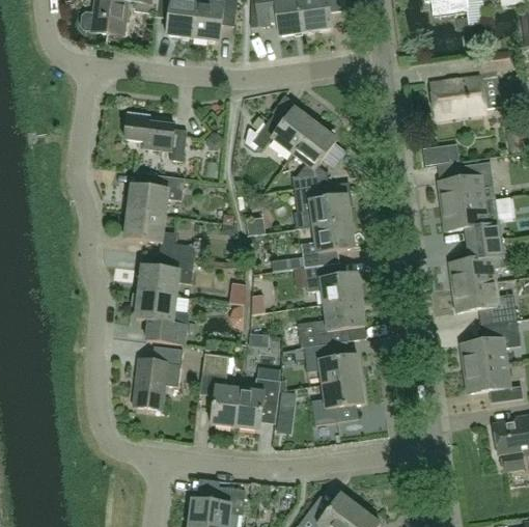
[(93,0),(92,12),(85,11),(82,15),(80,25),(83,28),(90,29),(90,30),(121,34),(127,0),(135,0),(158,3),(158,0),(93,0)]
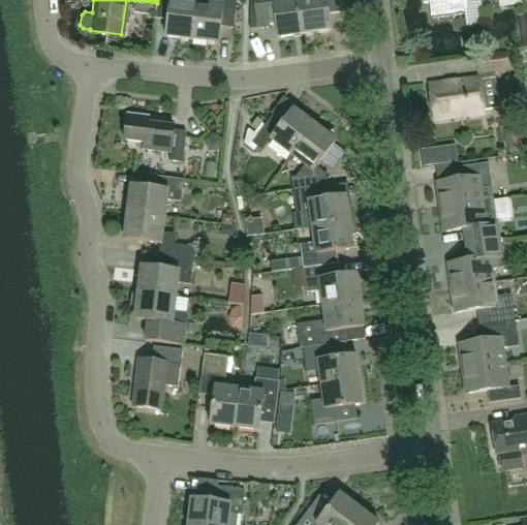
[(157,0),(157,3),(155,16),(166,17),(164,33),(190,36),(195,0),(157,0)]
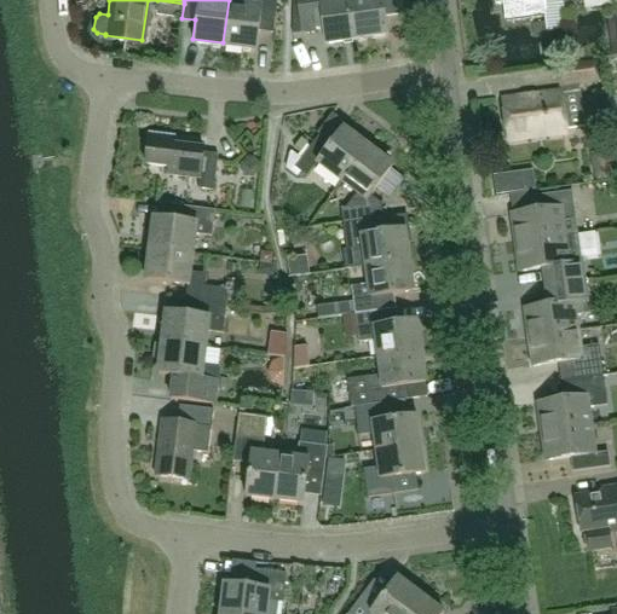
[(229,0),(223,42),(254,46),(257,27),(271,29),(275,0),(259,0),(259,3),(238,0),(229,0)]
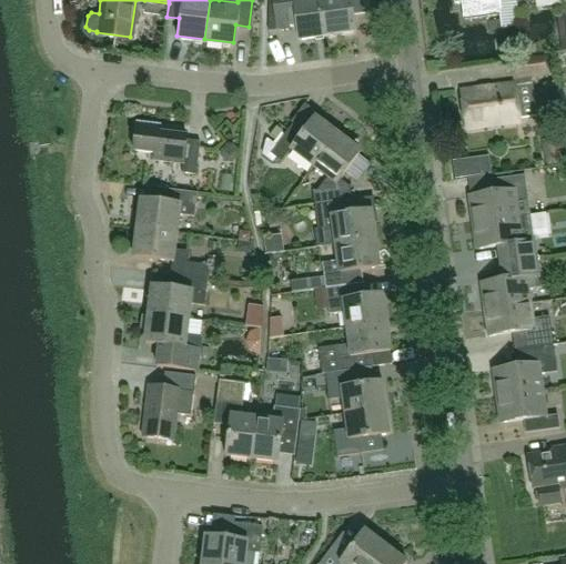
[(294,23),(296,37),(325,32),(320,0),(271,0),(274,26),(294,23)]
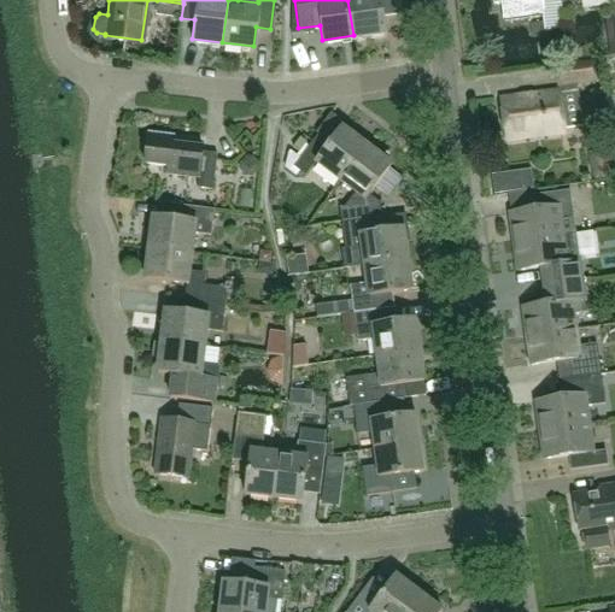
[(347,0),(353,35),(384,31),(381,11),(396,10),(394,0),(347,0)]
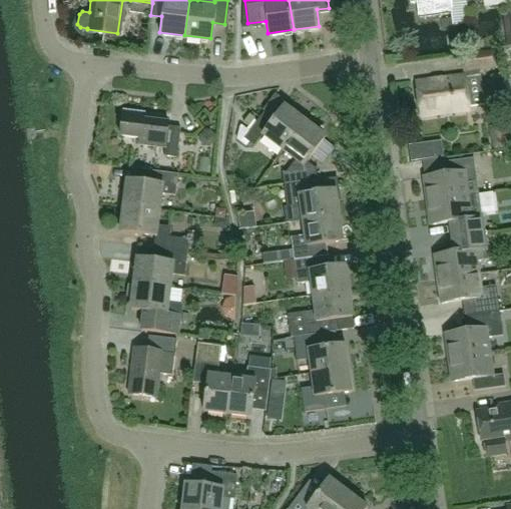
[(409,0),(417,0),(419,14),(450,10),(448,0),(409,0)]
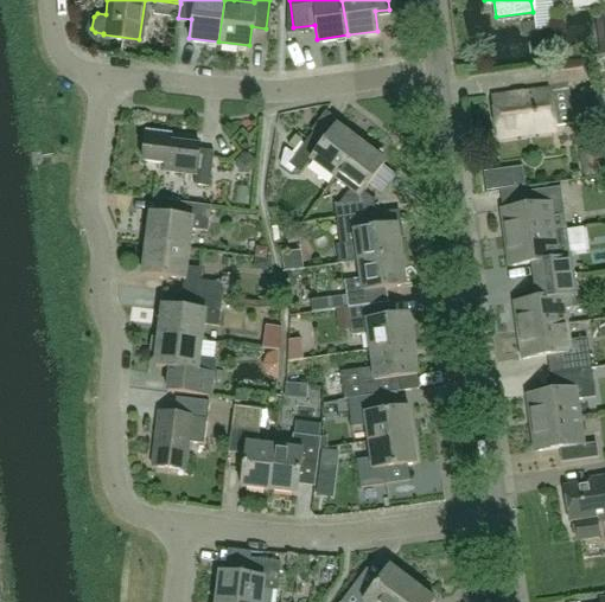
[(604,51),(604,11),(594,13),(600,52),(604,51)]
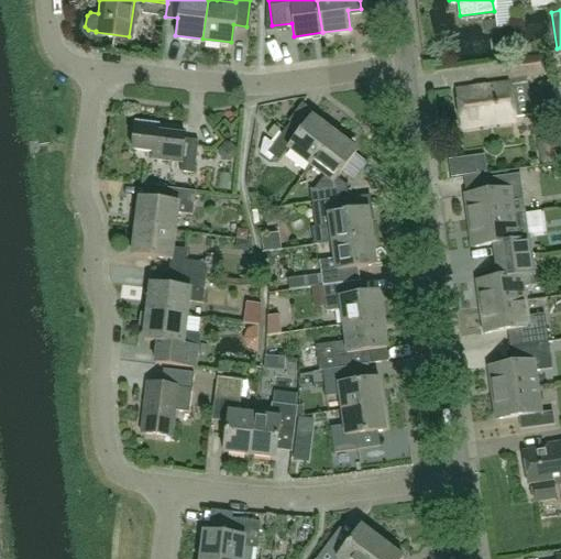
[(539,51),(504,56),(507,76),(541,70),(539,51)]
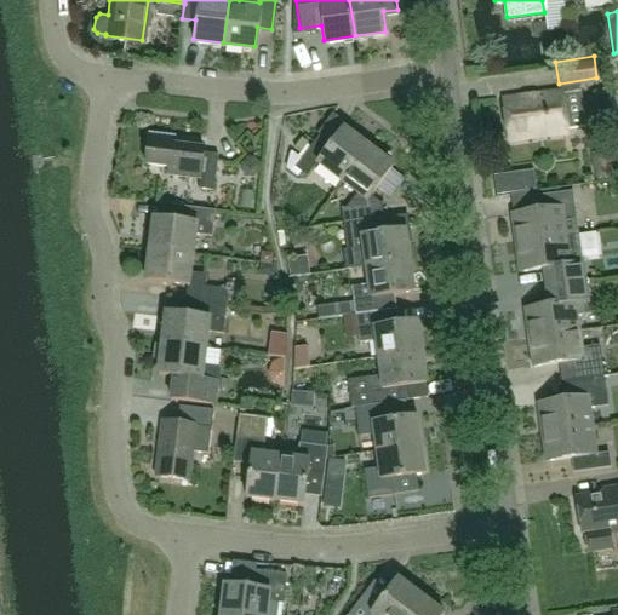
[(579,90),(561,92),(561,87),(501,95),(505,137),(566,130),(566,126),(584,124),(579,90)]
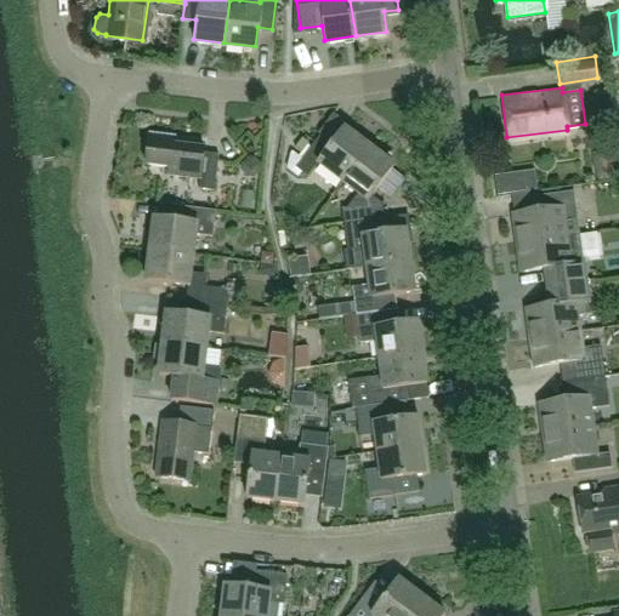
[(609,87),(596,89),(601,129),(614,126),(609,87)]
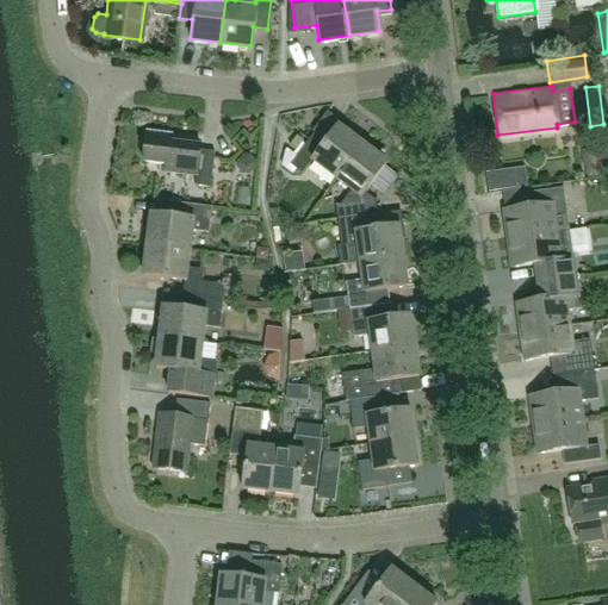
[(311,156),(335,174),(360,142),(336,124),(324,138),(312,129),(295,153),(289,162),(293,166),(301,170),(311,156)]
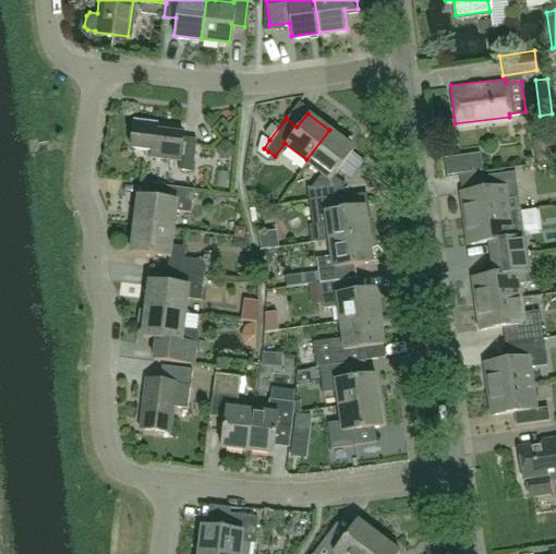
[(132,118),(131,134),(129,146),(150,148),(149,155),(179,158),(177,168),(192,169),(195,136),(182,134),(182,130),(155,127),(156,121),(132,118)]
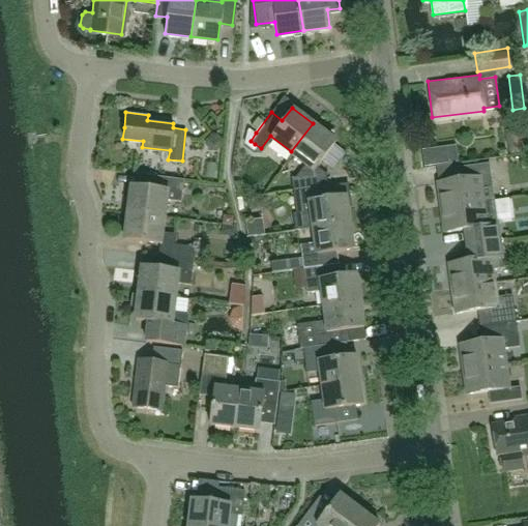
[(292,187),(326,182),(324,171),(315,165),(333,139),(313,123),(291,151),(304,162),(295,175),(291,175),(292,187)]
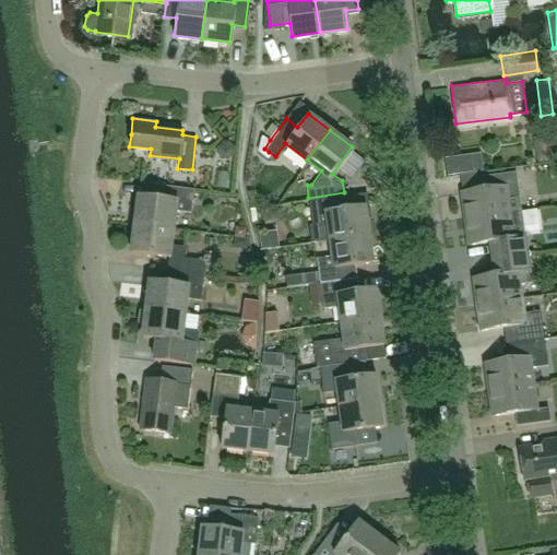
[(553,156),(549,132),(530,134),(534,158),(553,156)]
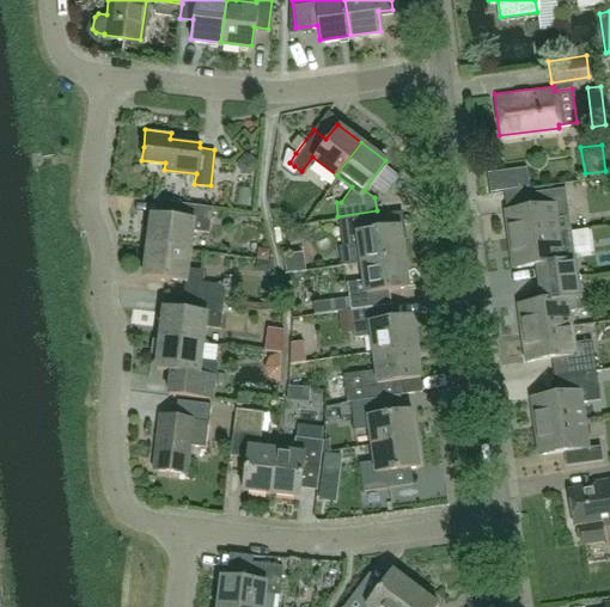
[(248,151),(243,149),(235,157),(235,163),(242,171),(248,171),(255,164),(256,158),(248,151)]
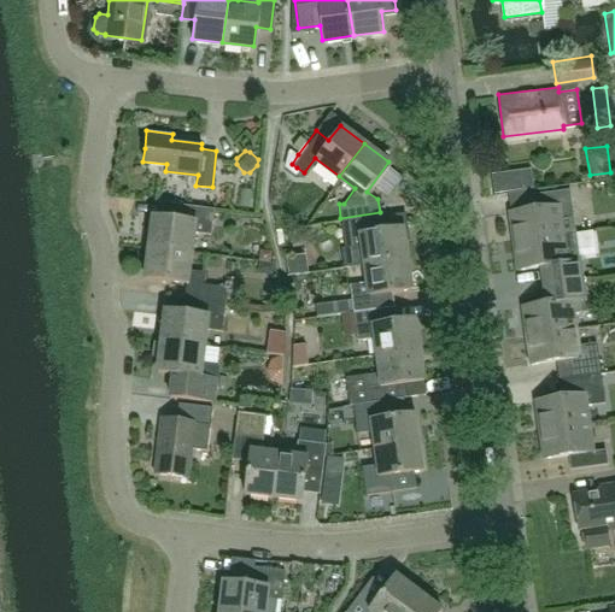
[(509,210),(513,239),(561,231),(558,215),(572,212),(568,187),(532,192),(534,206),(509,210)]
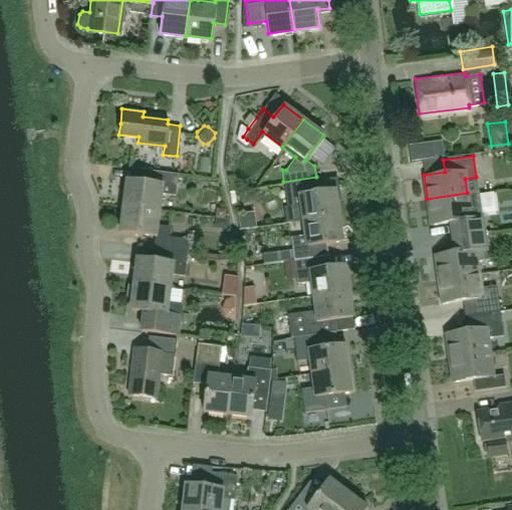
[(122,204),(158,208),(160,191),(174,193),(177,172),(134,166),(132,179),(125,178),(122,204)]
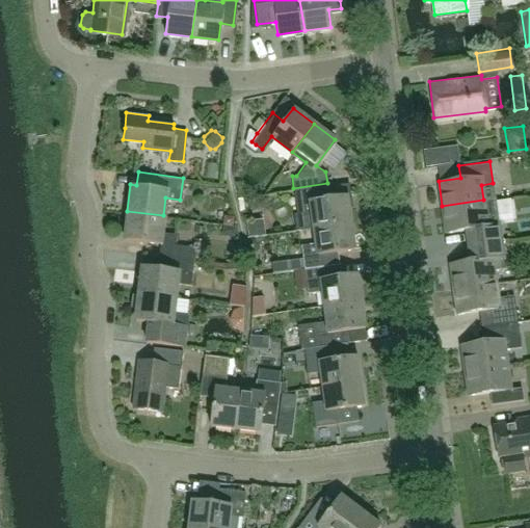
[(311,209),(313,225),(349,219),(346,194),(328,196),(327,183),(293,188),(297,211),(311,209)]
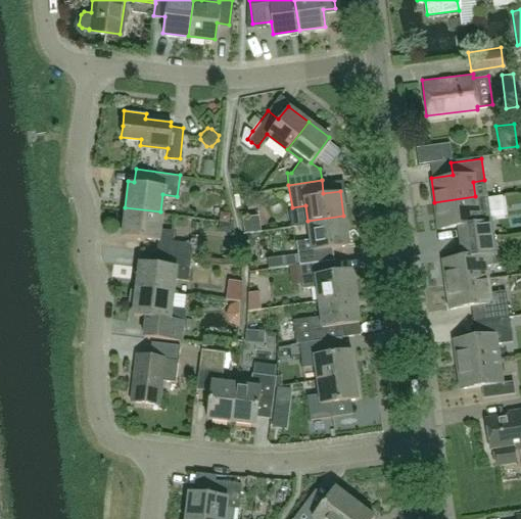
[(473,237),(492,235),(488,207),(477,209),(475,196),(434,202),(438,227),(459,224),(461,239),(473,237)]
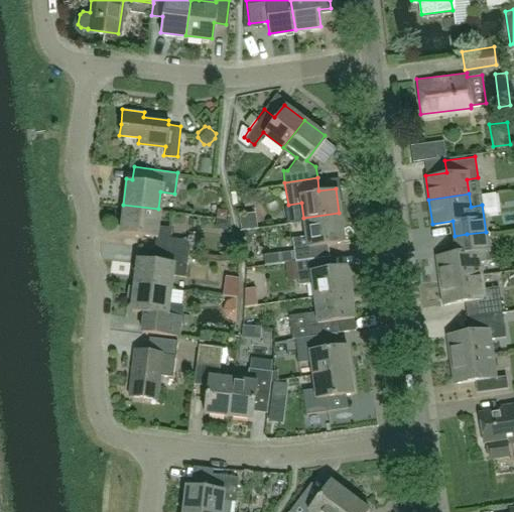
[(155,235),(153,246),(186,250),(188,239),(169,236),(170,226),(156,224),(158,209),(123,205),(120,231),(155,235)]
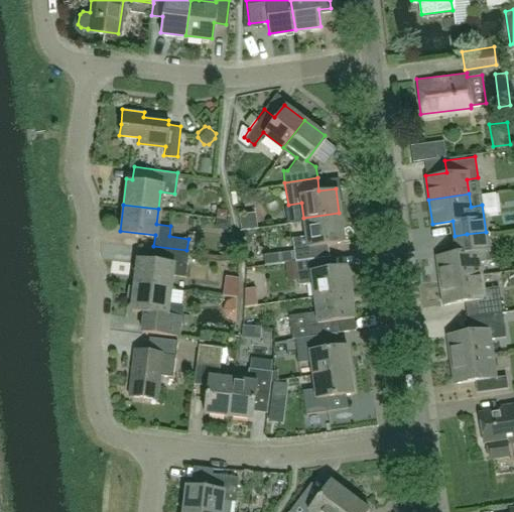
[(293,247),(295,258),(328,254),(327,241),(343,239),(339,213),(303,218),(305,234),(292,236),(293,247)]
